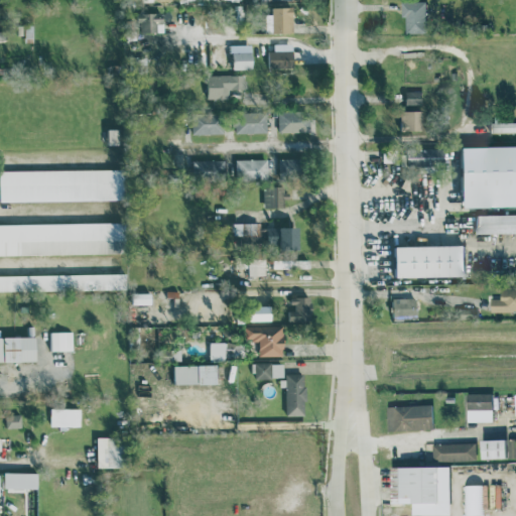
[(402,1),(403,16),(406,16),(407,33),(428,32),(427,1),(402,1)]
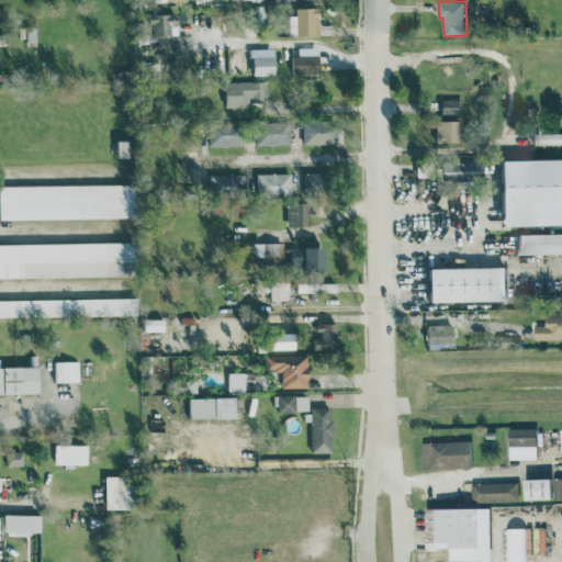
[(319,34),(321,7),(298,7),(298,14),(291,14),(290,34),(319,34)]
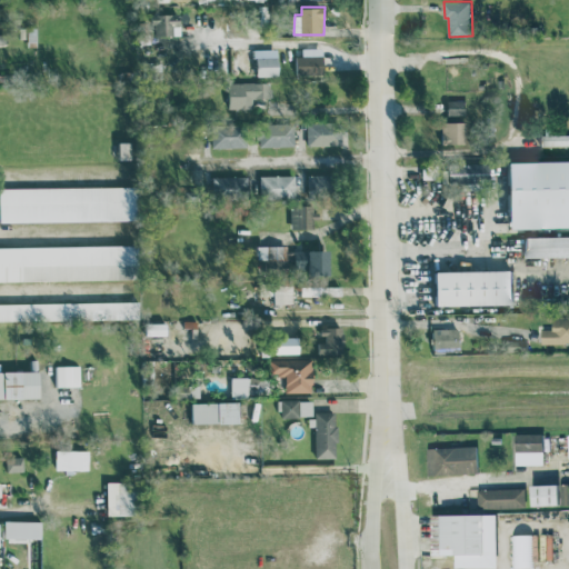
[(181,13),(153,12),(153,33),(173,35),(175,26),(180,26),(181,13)]
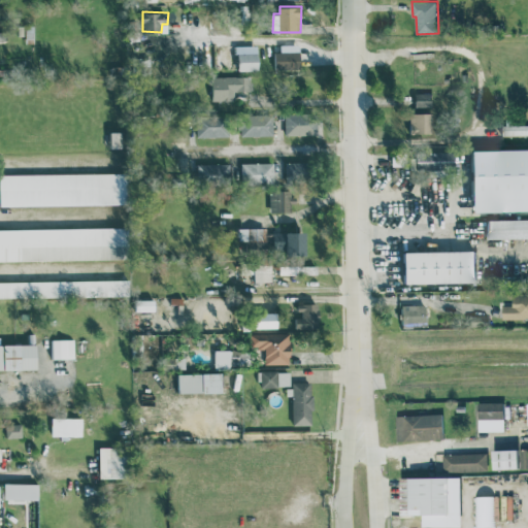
[(301,52),(274,51),(274,68),(300,69),(301,52)]
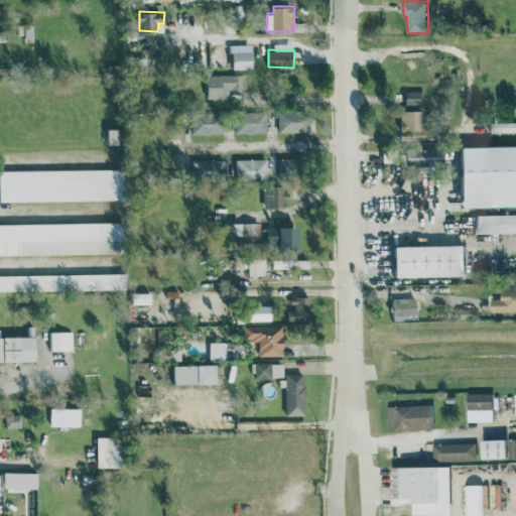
[(234,69),(253,69),(253,50),(233,51),(234,69)]
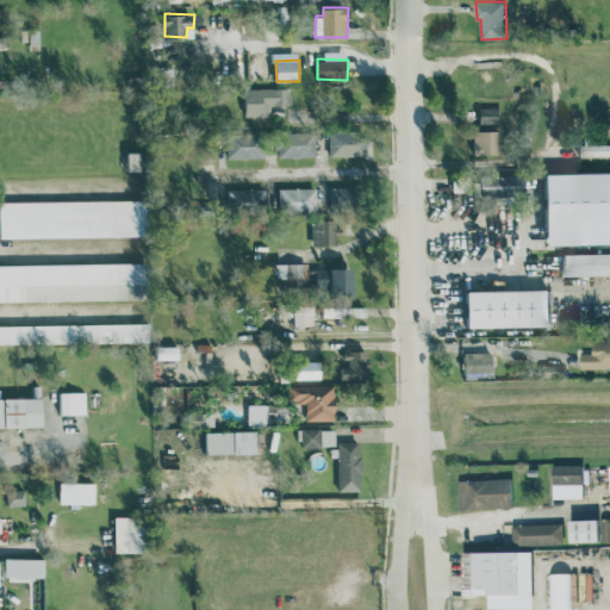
[(288,88),(246,87),(244,116),(271,116),(271,105),(287,105),(288,88)]
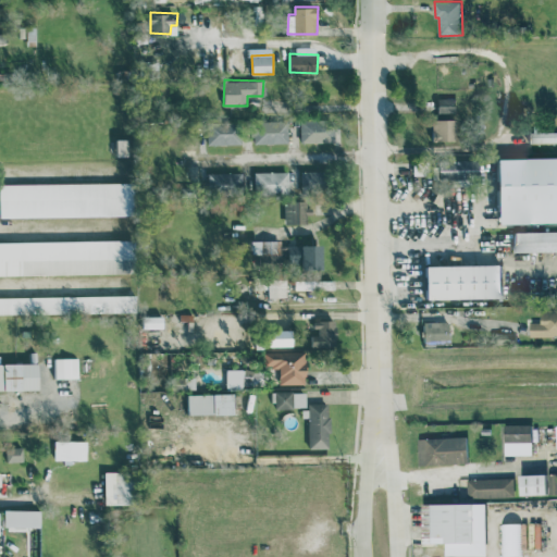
[(438,98),(437,118),(461,119),(462,99),(438,98)]
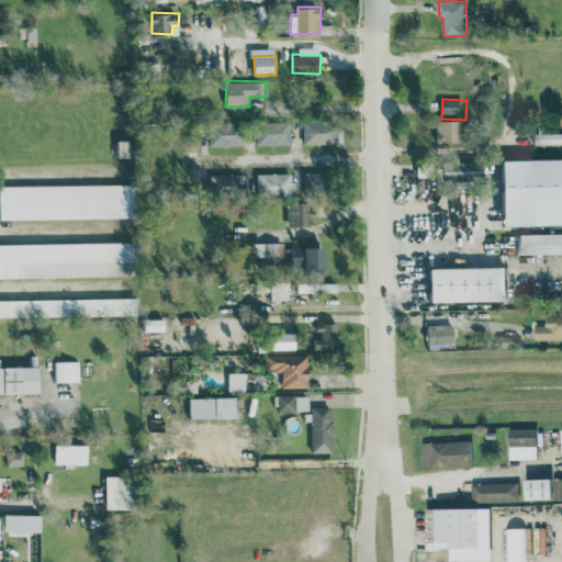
[(303,121),(304,143),(339,142),(338,120),(303,121)]
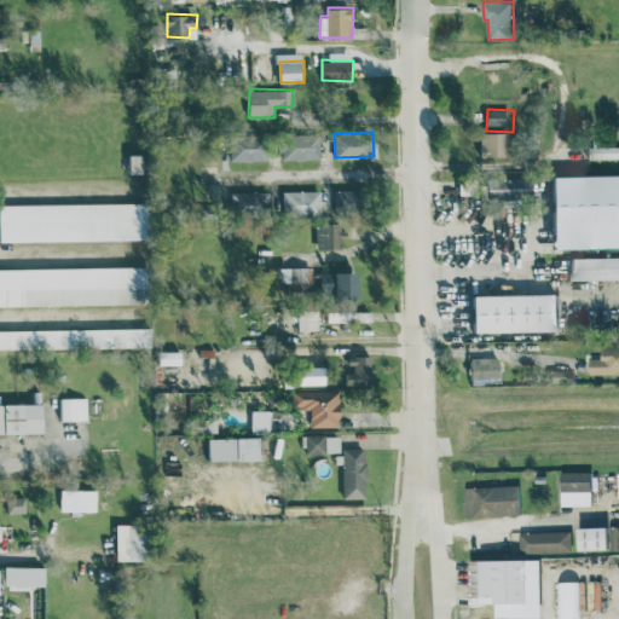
[(481,155),(508,155),(508,132),(481,133),(481,155)]
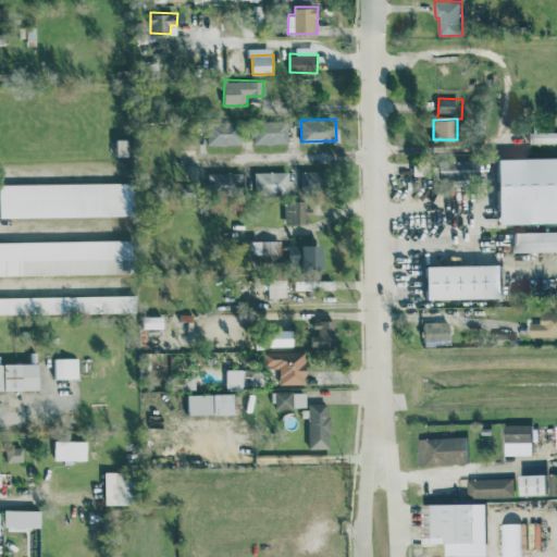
[(289,143),(288,120),(254,121),(255,144),(289,143)]
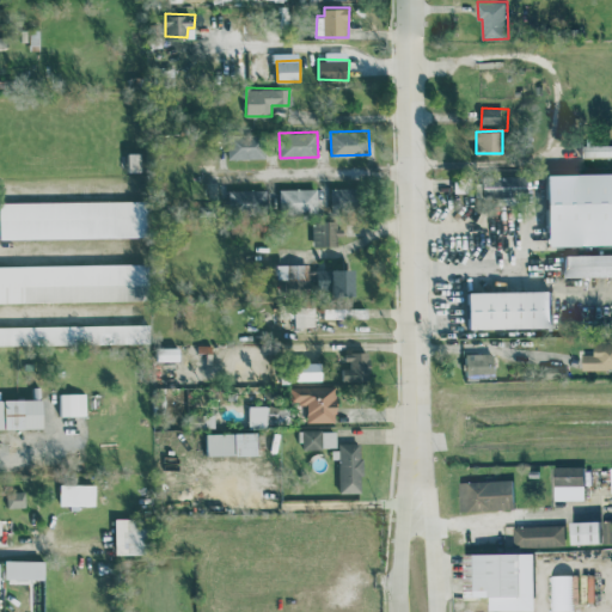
[(228,159),(265,158),(265,135),(227,136),(228,159)]
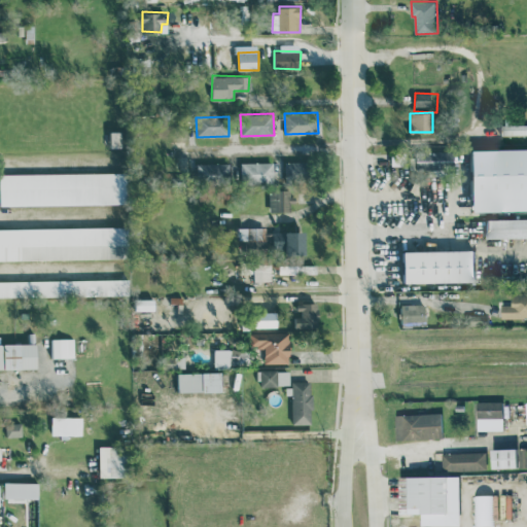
[(502,135),(526,134),(526,124),(502,125),(502,135)]
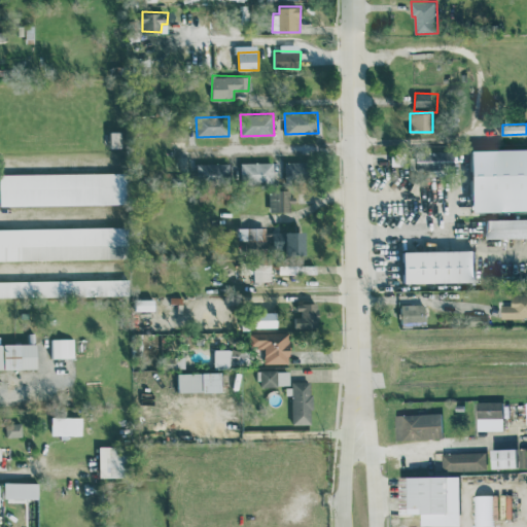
[(475,211),(526,210),(526,147),(475,148),(475,211)]
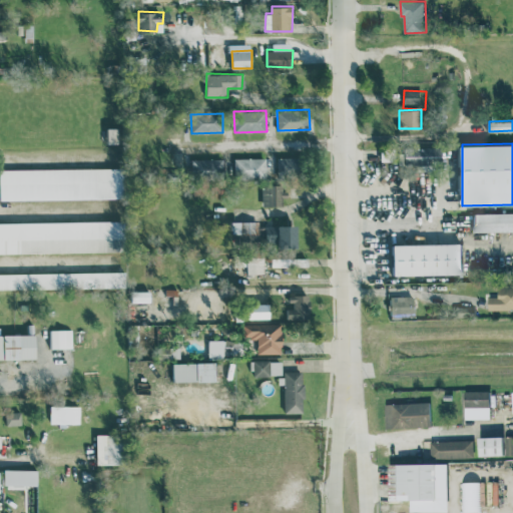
[(447,147),(406,146),(405,163),(446,165),(447,147)]
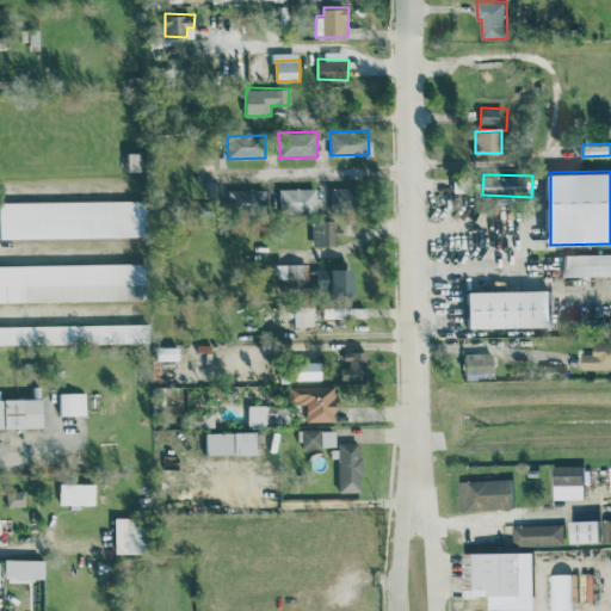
[(331,209),(358,209),(358,186),(331,186),(331,209)]
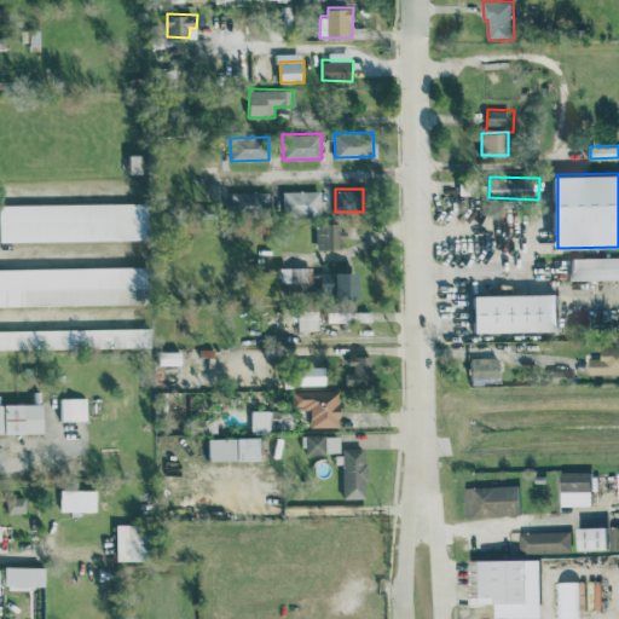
[(283,191),(284,215),(323,214),(322,190),(283,191)]
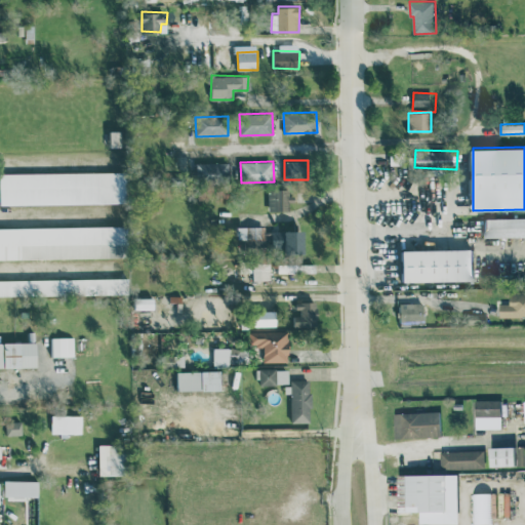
[(229,163),(196,162),(196,177),(229,177),(229,163)]
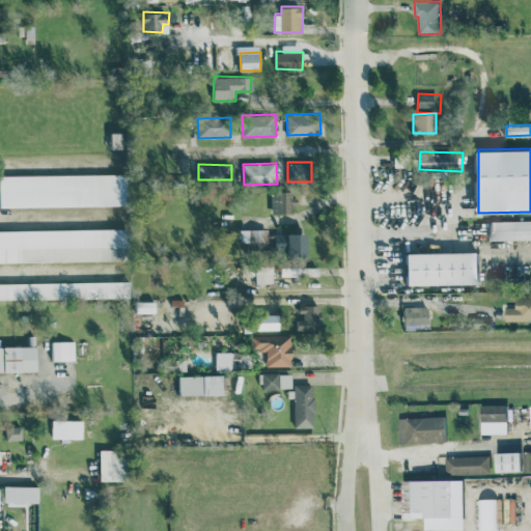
[(128,172),(0,174),(0,198),(0,206),(129,204),(128,172)]
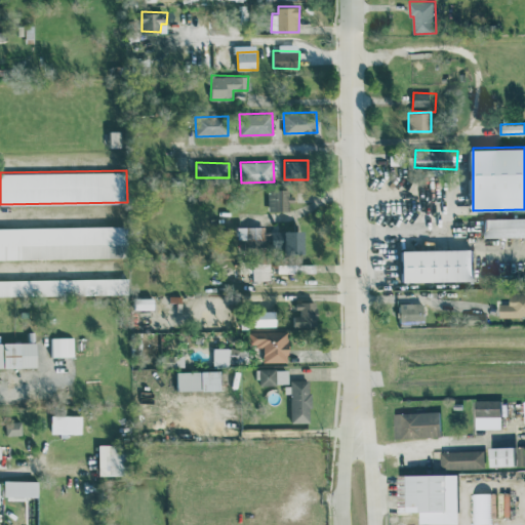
[(269,210),(293,209),(293,189),(269,189),(269,210)]
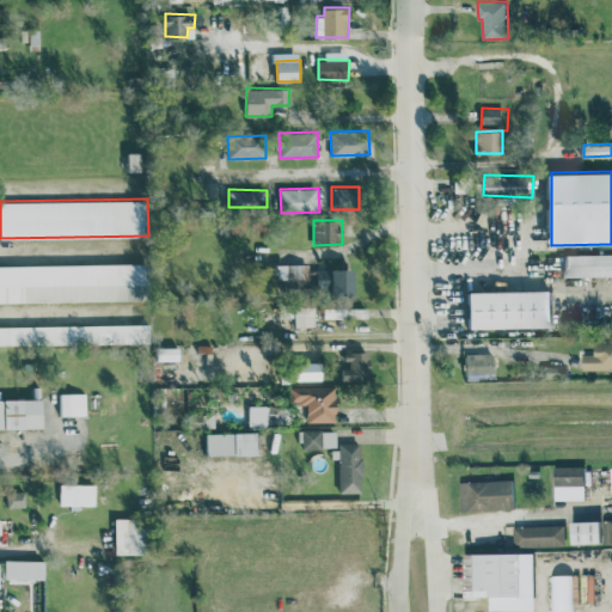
[(611,252),(567,255),(568,276),(611,275),(611,252)]
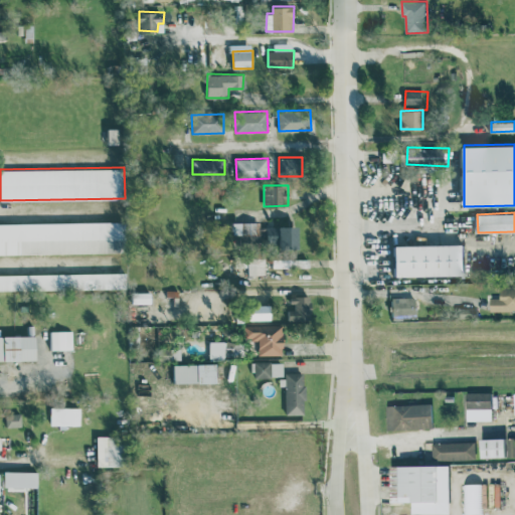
[(0,222),(0,253),(126,251),(125,220),(0,222)]
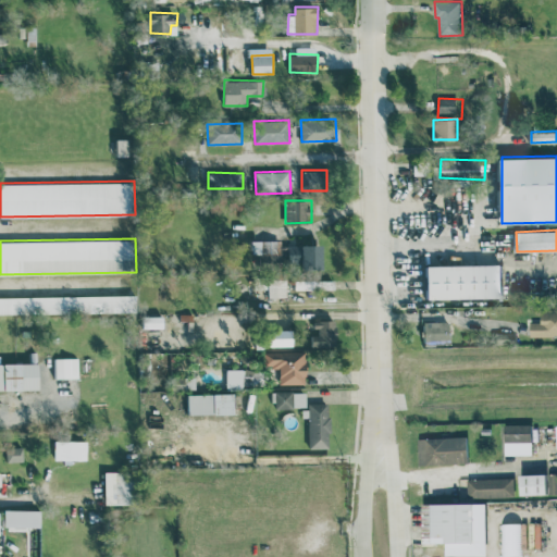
[(252,254),(282,255),(282,239),(252,239),(252,254)]
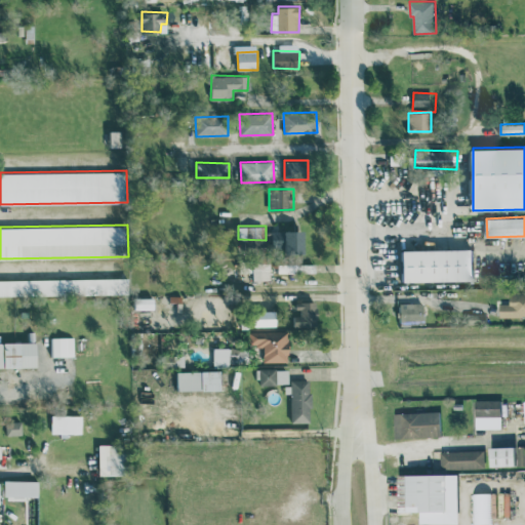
[(305,229),(285,231),(287,251),(306,250),(305,229)]
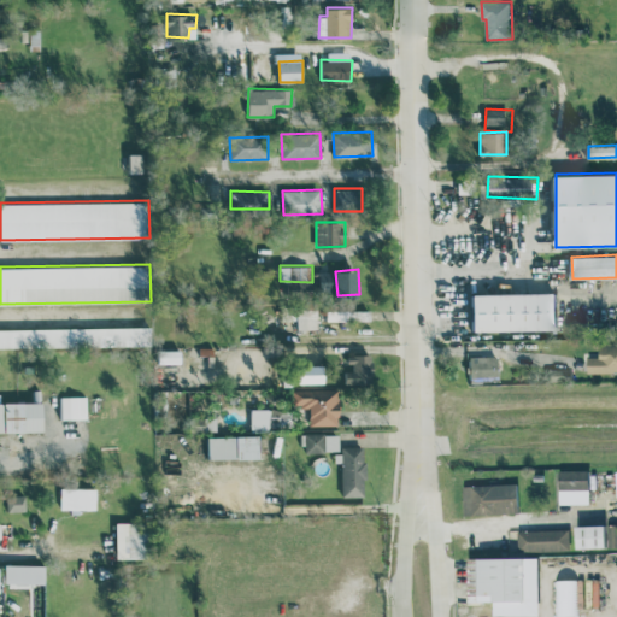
[(335,271),(322,271),(321,287),(335,288),(335,271)]
